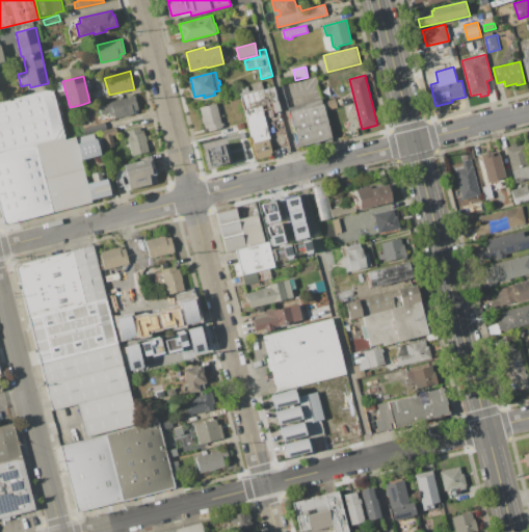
[(67,136),(55,88),(0,103),(0,153),(36,143),(67,136)]
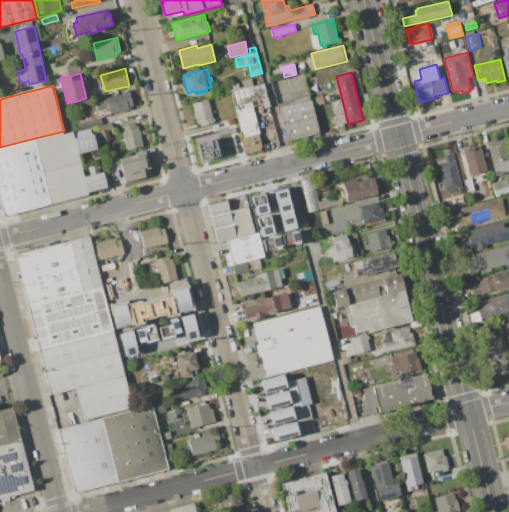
[(130,92),(134,108),(107,115),(105,108),(97,110),(95,101),(130,92)]
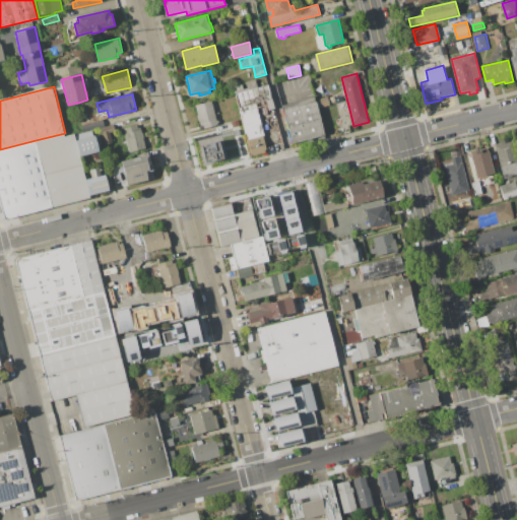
[(329,96),(331,105),(320,108),(318,100),(329,96)]
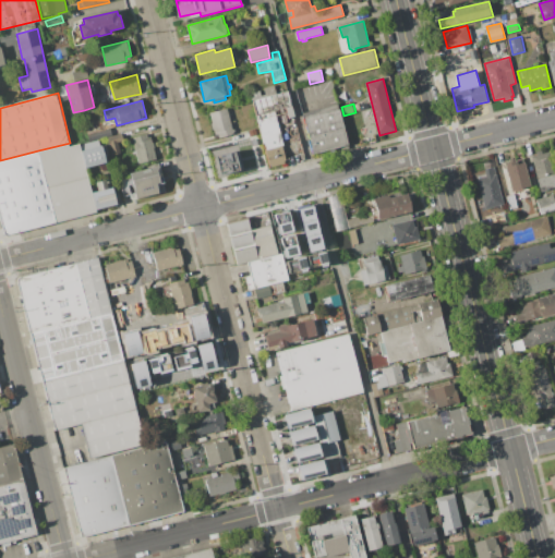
[(338,105),(349,146),(313,155),(303,113),(338,105)]
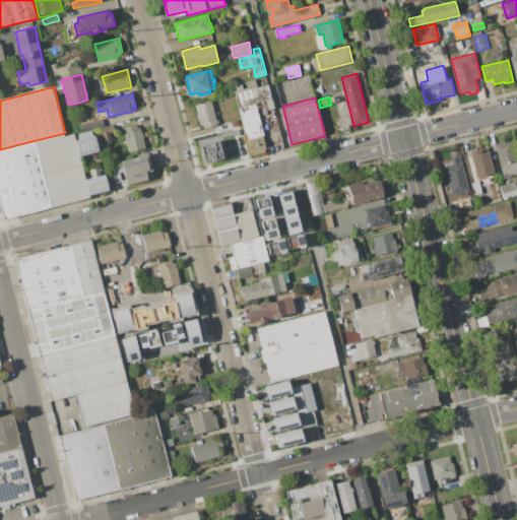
[(272,99),(274,109),(268,111),(265,101),(272,99)]
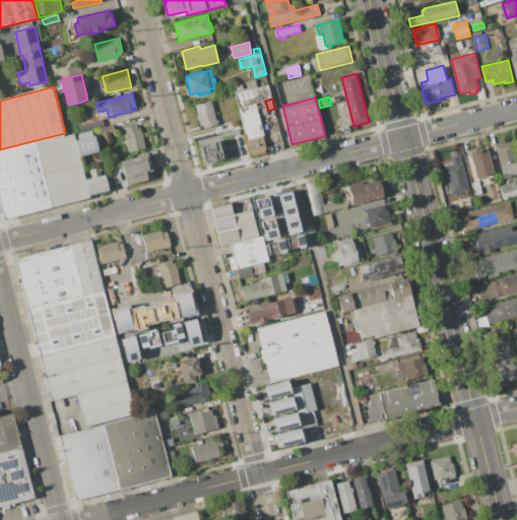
[(212,102),(218,126),(204,129),(203,124),(200,125),(199,121),(198,121),(197,116),(198,115),(196,106),(212,102)]
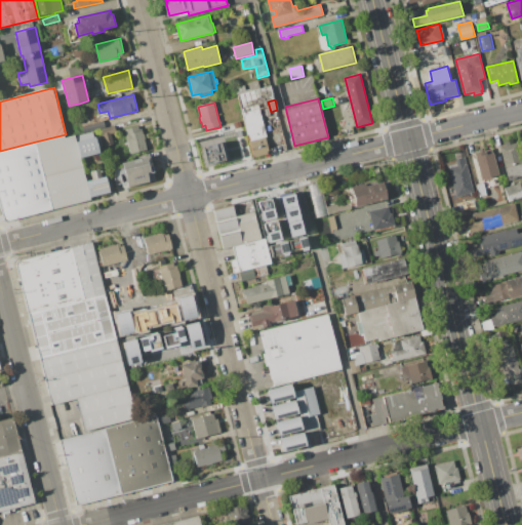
[(250,115),(249,110),(259,107),(268,137),(266,137),(270,151),(268,152),(268,154),(255,158),(253,151),(250,142),(244,116),(250,115)]
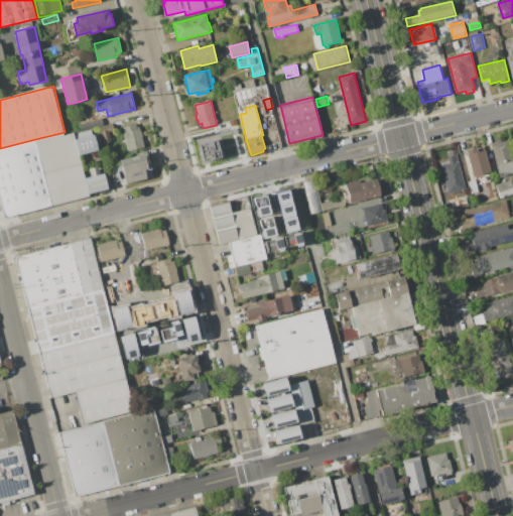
[(102,118),(104,124),(88,128),(87,122),(102,118)]
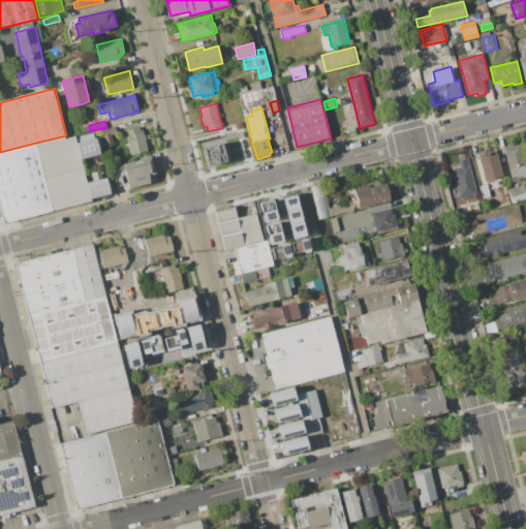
[(243,122),(245,128),(238,130),(237,124),(243,122)]
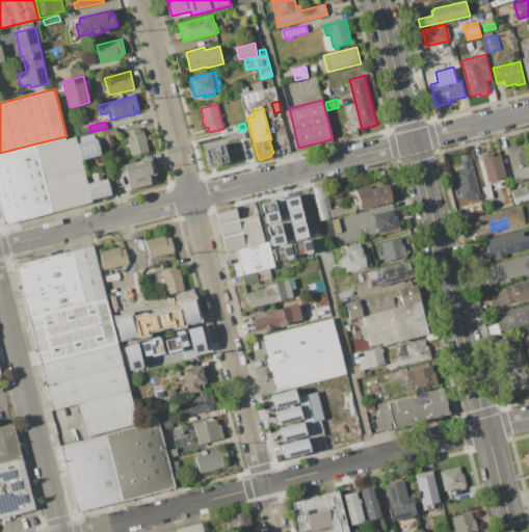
[(116,128),(118,135),(113,136),(116,147),(107,149),(103,131),(116,128)]
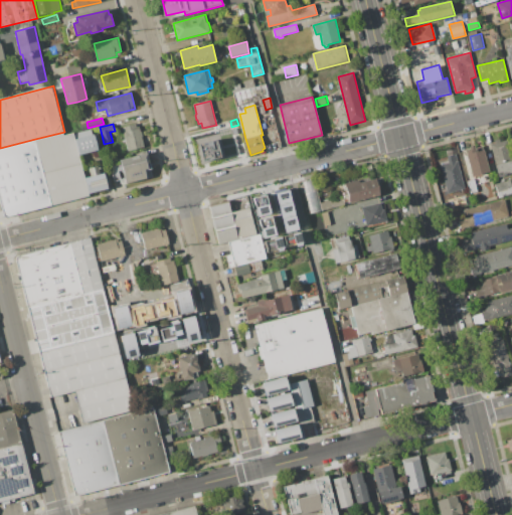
[(136,124),(137,129),(140,129),(144,147),(128,151),(123,128),(136,124)]
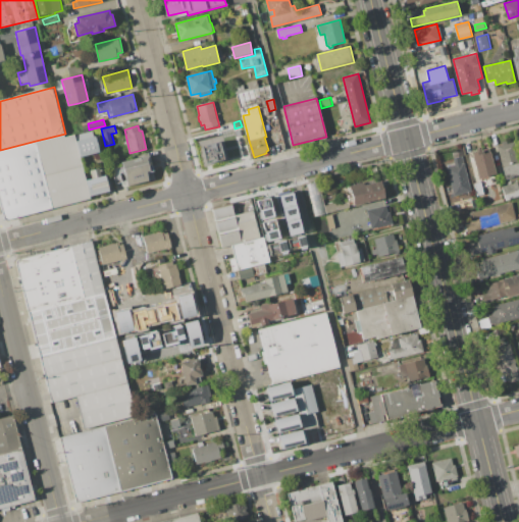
[(36,141),(65,134),(65,138),(76,135),(93,200),(53,210),(36,141)]
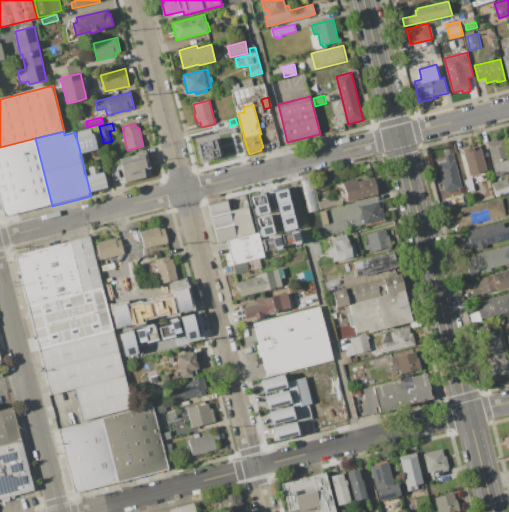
[(82,153),(98,149),(95,133),(78,137),(82,153)]
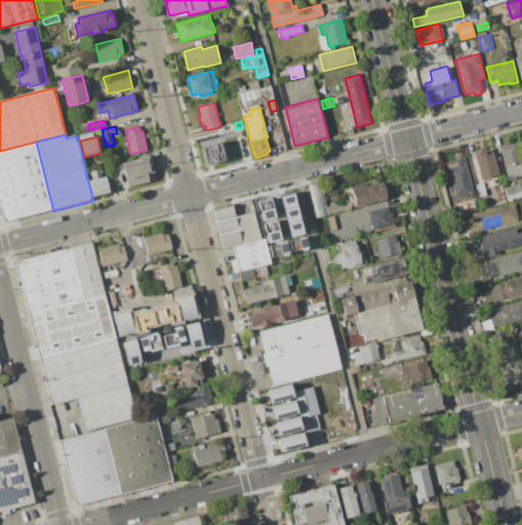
[(36,142),(0,151),(0,195),(7,223),(53,211),(36,142)]
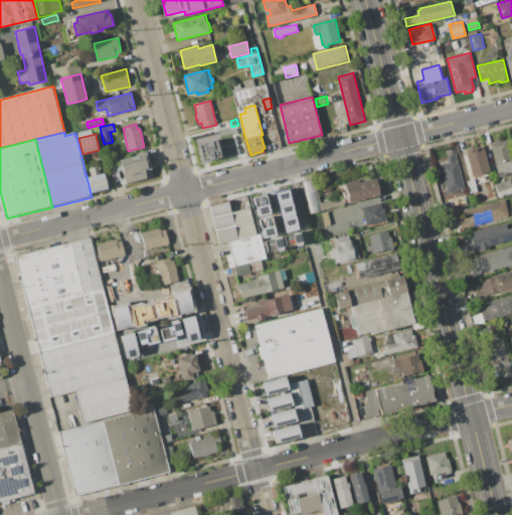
[(217,139),(223,159),(203,164),(198,144),(217,139)]
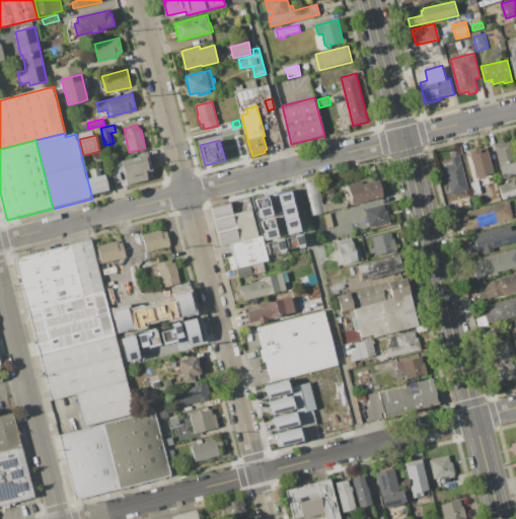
[(500,144),(499,141),(504,140),(505,143),(512,141),(515,155),(515,174),(504,177),(496,145),(500,144)]
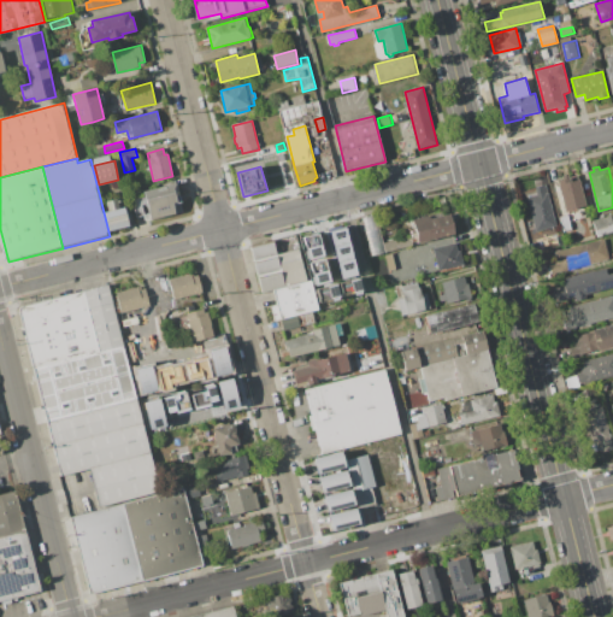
[(579,175),(587,206),(566,211),(559,181),(579,175)]
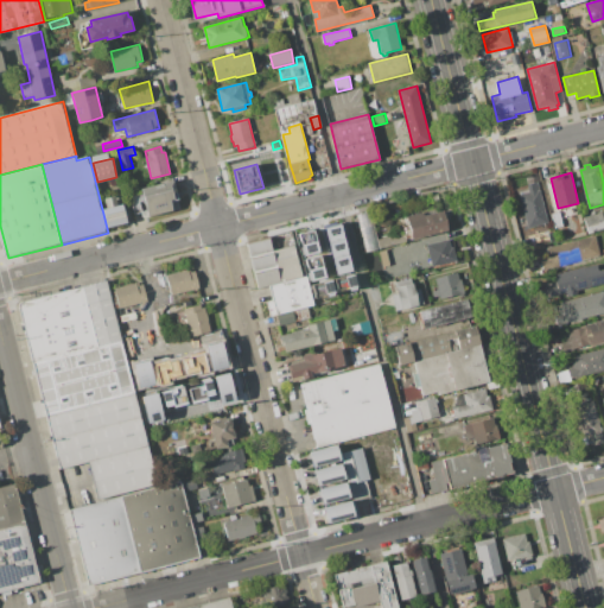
[(144,195),(142,189),(175,182),(179,200),(178,200),(180,209),(150,216),(148,211),(134,214),(131,197),(144,195)]
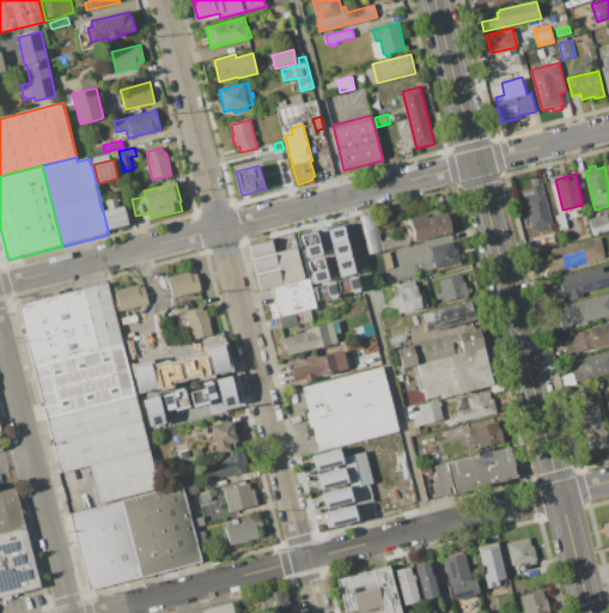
[(527,196),(525,193),(534,190),(533,186),(543,183),(554,224),(534,230),(525,196),(527,196)]
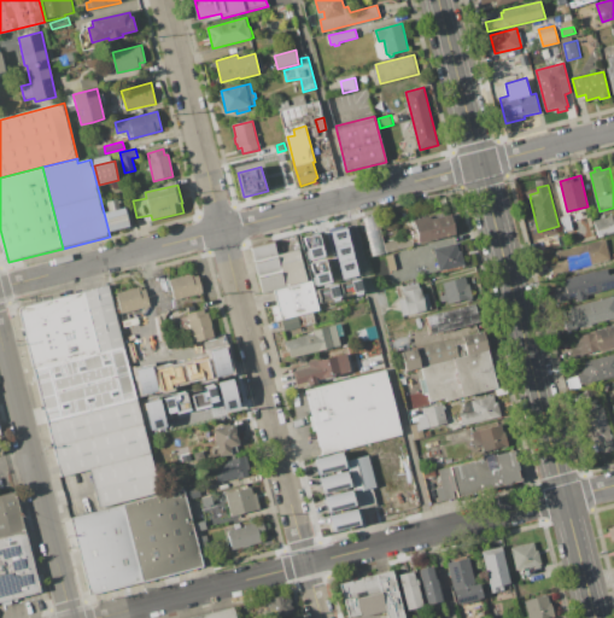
[(118,198),(121,209),(124,208),(129,226),(110,231),(105,211),(110,210),(107,200),(118,198)]
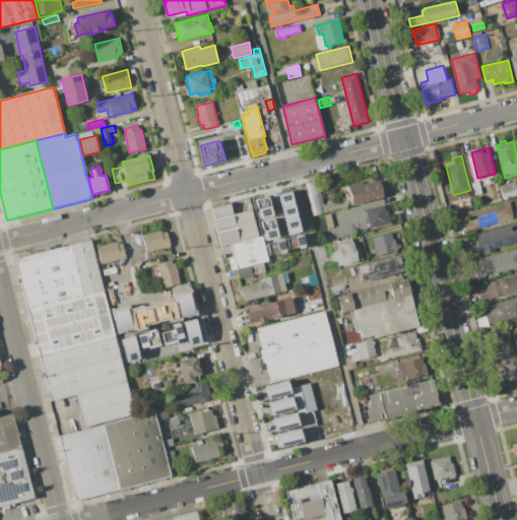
[(506,185),(505,180),(511,178),(513,183),(516,182),(516,197),(505,200),(502,186),(506,185)]
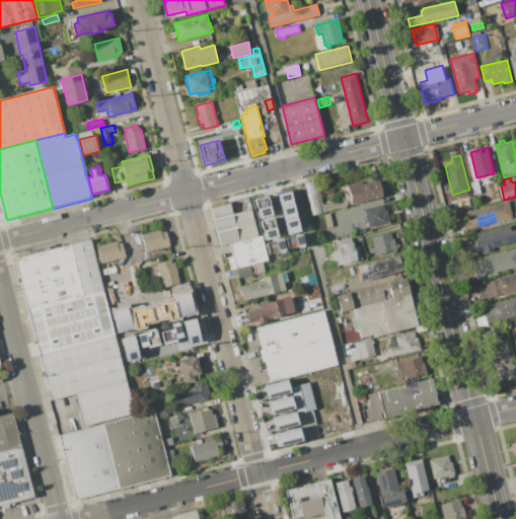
[(380,179),(384,197),(352,205),(347,184),(363,180),(363,183),(380,179)]
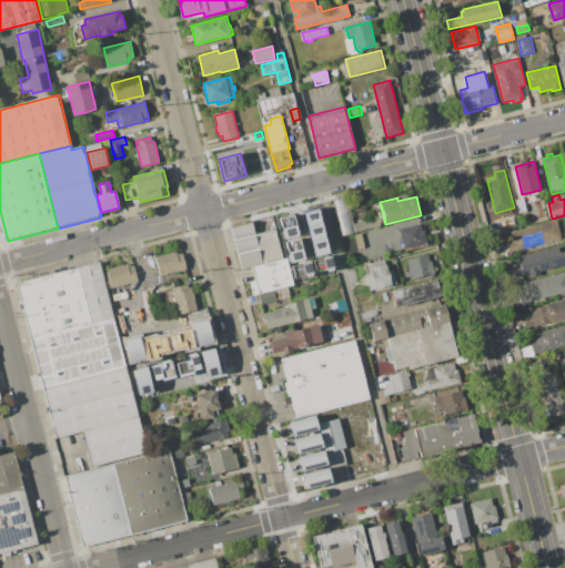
[(334,201),(347,198),(354,223),(380,217),(382,225),(343,235),(334,201)]
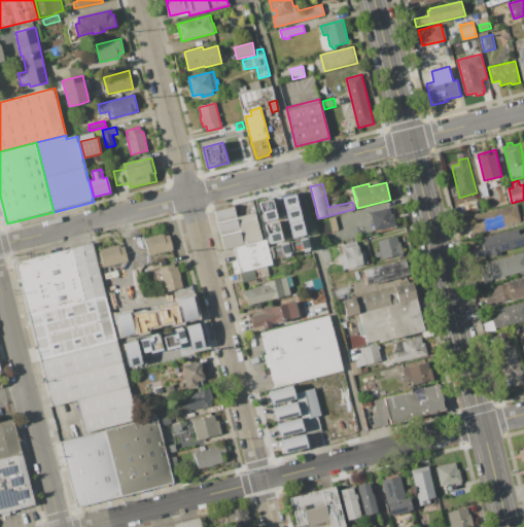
[(487,183),(489,197),(483,198),(480,185),(487,183)]
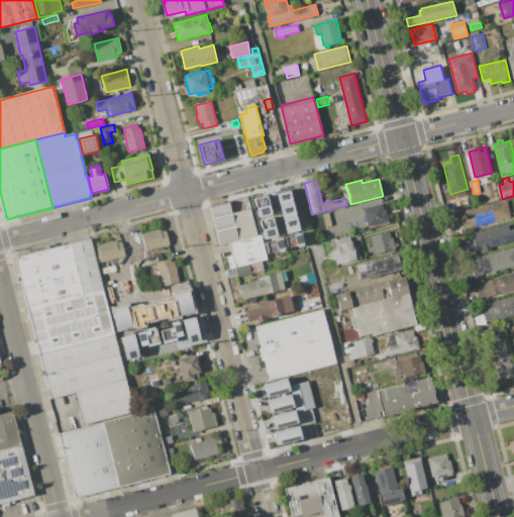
[(277,193),(290,190),(301,230),(288,234),(277,193)]
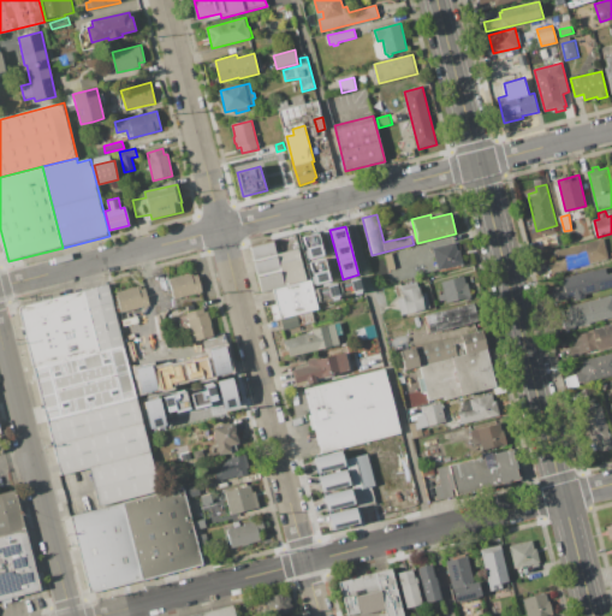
[(303,236),(319,234),(324,255),(308,259),(303,236)]
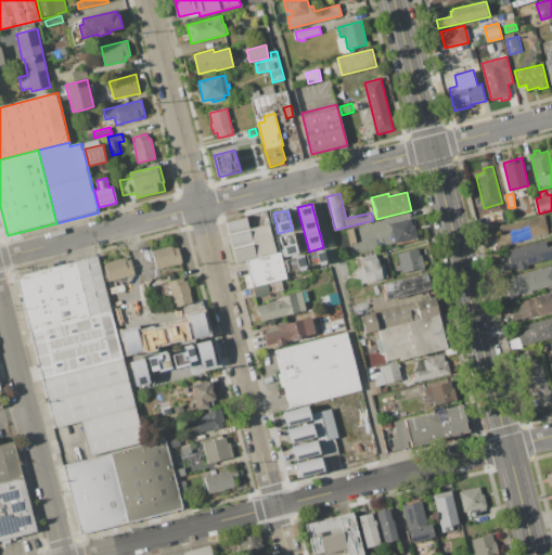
[(500,236),(499,232),(502,231),(501,227),(546,216),(550,234),(497,247),(495,237),(500,236)]
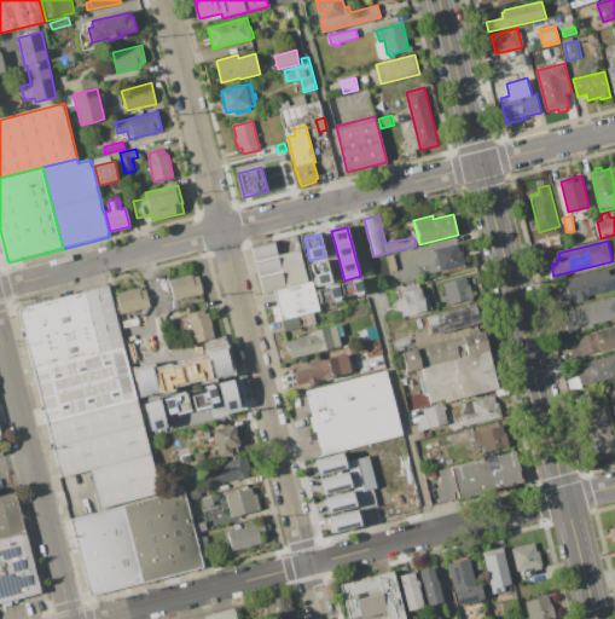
[(253,248),(276,243),(279,255),(301,249),(309,282),(308,283),(276,290),(264,294),(253,248)]
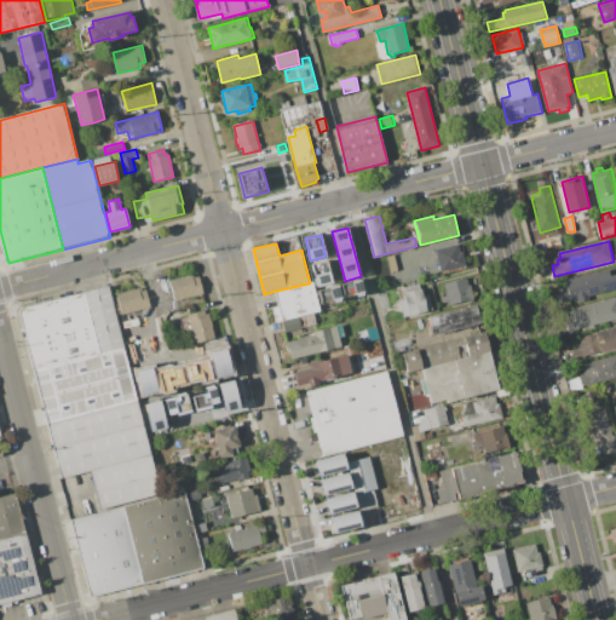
[(459,244),(461,252),(464,252),(467,265),(442,271),(436,250),(459,244)]
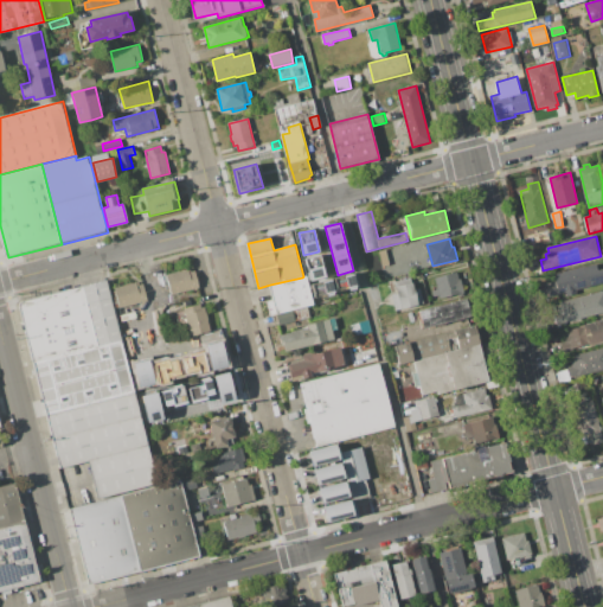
[(320,255),(326,276),(310,281),(305,259),(320,255)]
